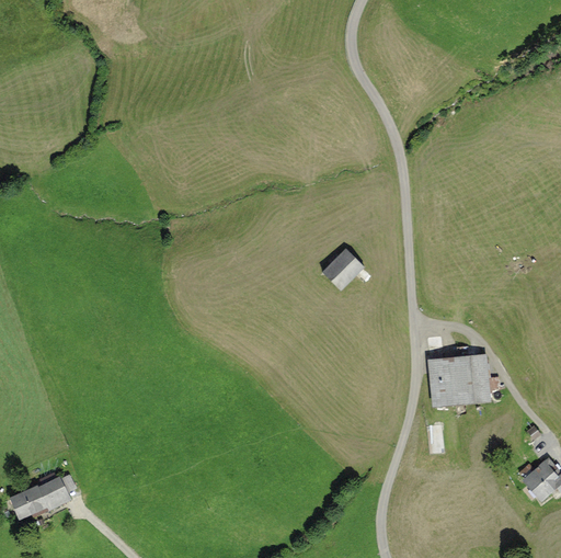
[(345,246),(319,270),(336,287),(356,269),(362,263),(345,246)]
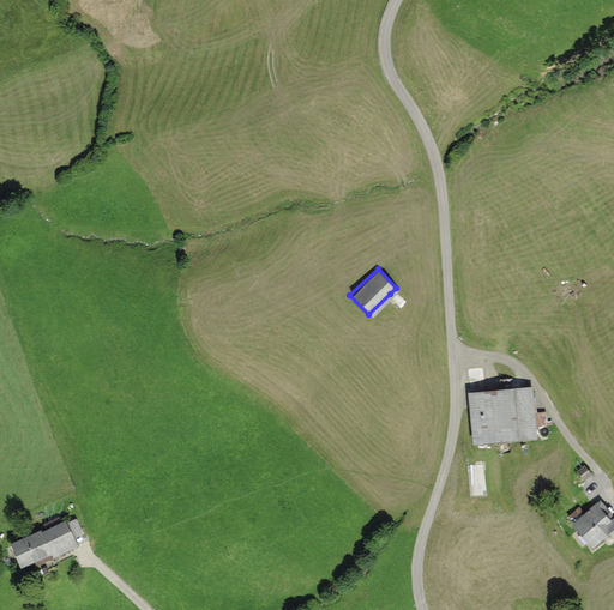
[(539,434),(533,386),(464,394),(469,442),(539,434)]
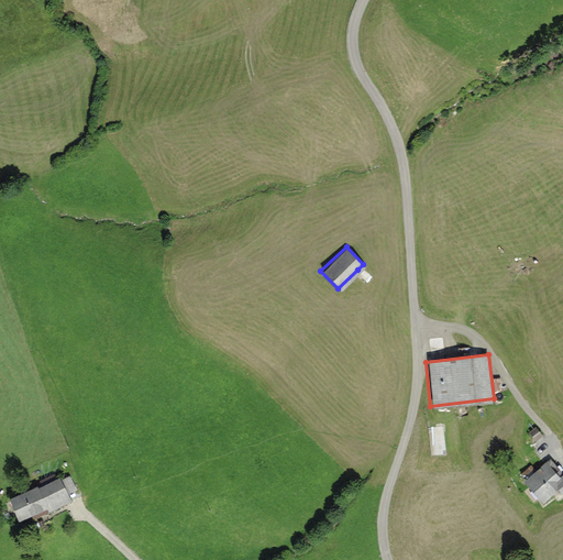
[(544,435),(536,426),(527,434),(536,443),(544,435)]
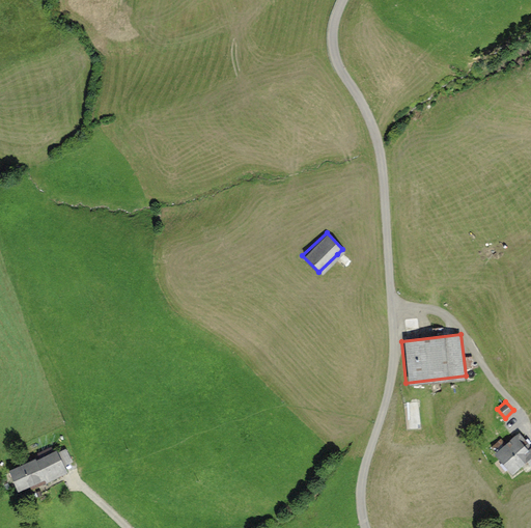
[(530,465),(530,444),(520,428),(488,452),(501,469),(514,460),(524,471),(530,465)]
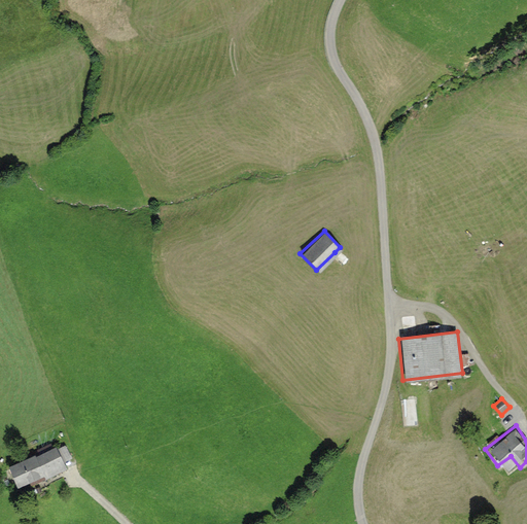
[(66,445),(57,449),(64,461),(72,457),(66,445)]
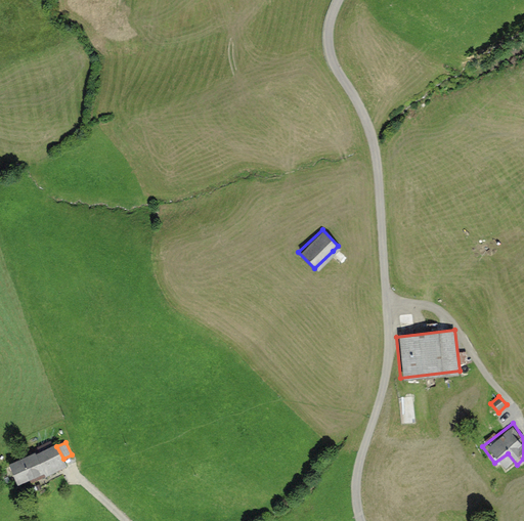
[(55,444),(35,454),(46,476),(67,466),(63,459),(56,446),(55,444)]
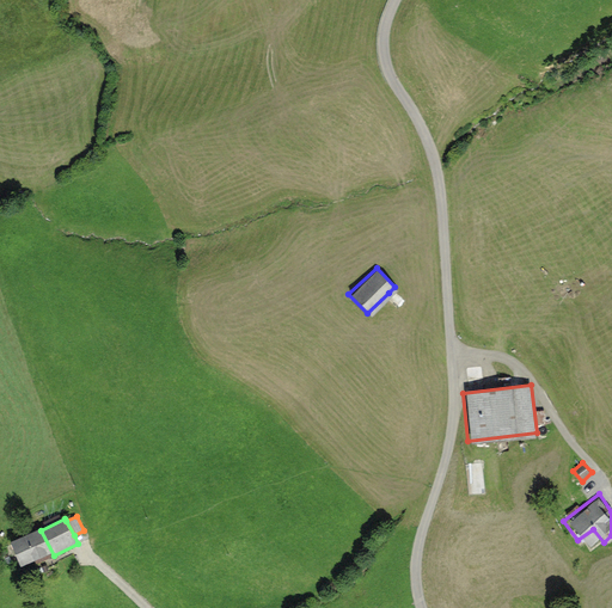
[(40,562),(54,556),(41,530),(41,529),(11,544),(22,566),(38,559),(40,562)]
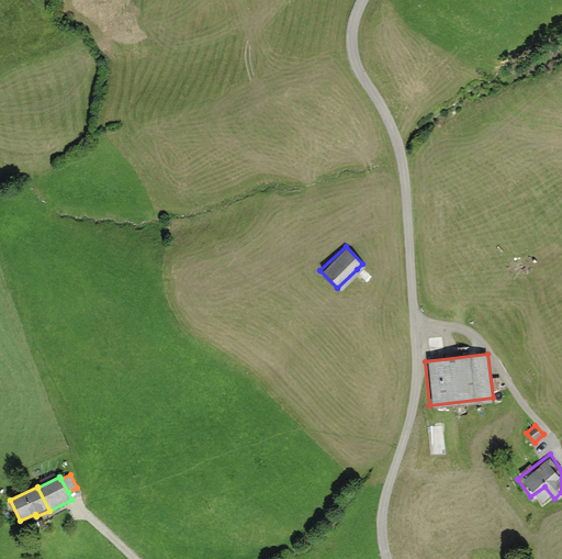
All buildings are outlined.
